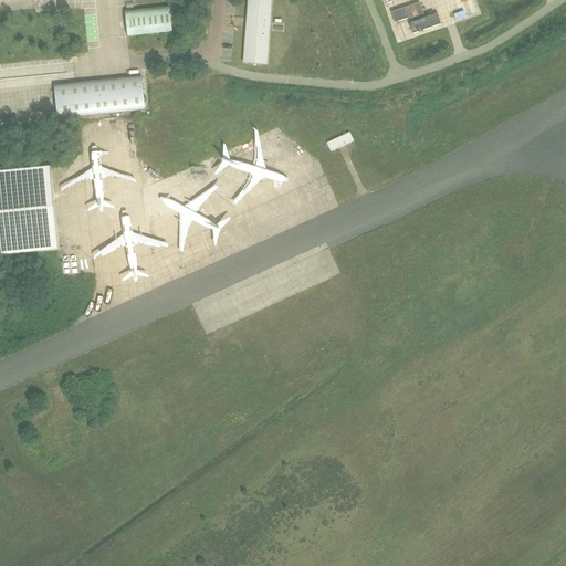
[(248,0),(247,20),(247,23),(243,63),(266,64),(271,0),(248,0)]
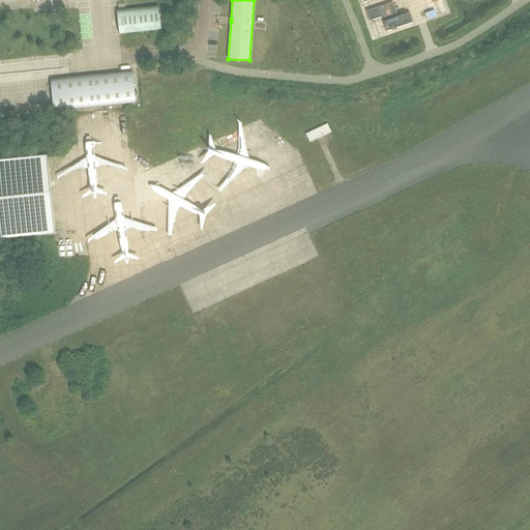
[(366,0),(358,0),(362,10),(370,8),(366,0)]
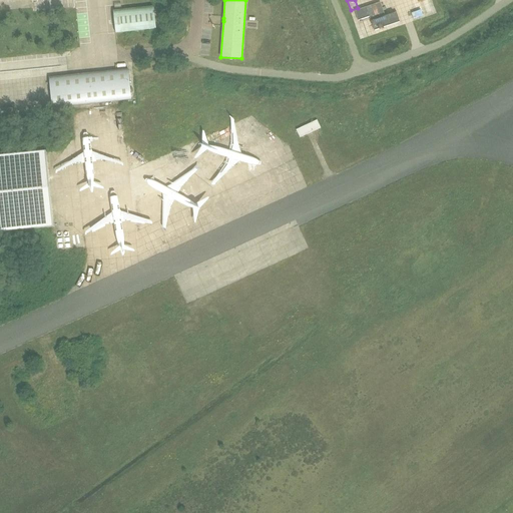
[(418,0),(409,0),(415,15),(423,13),(418,0)]
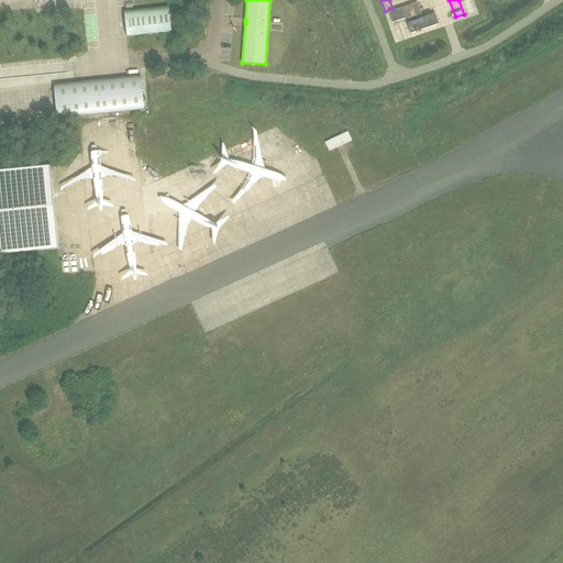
[(471,0),(462,0),(467,12),(475,9),(471,0)]
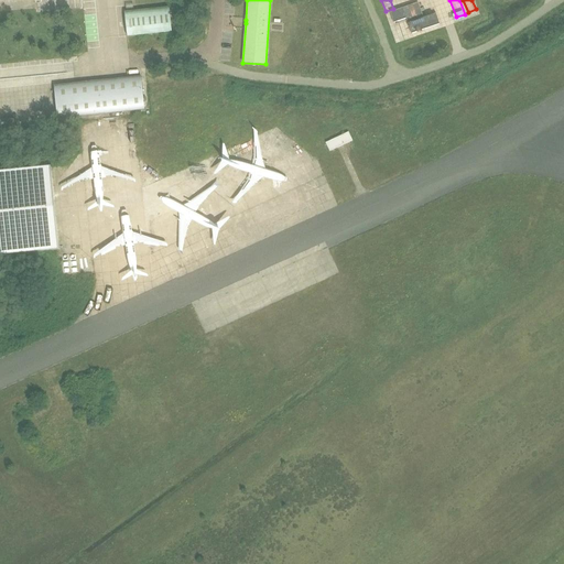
[(418,4),(390,13),(394,23),(408,20),(412,33),(442,23),(436,9),(421,14),(418,4)]
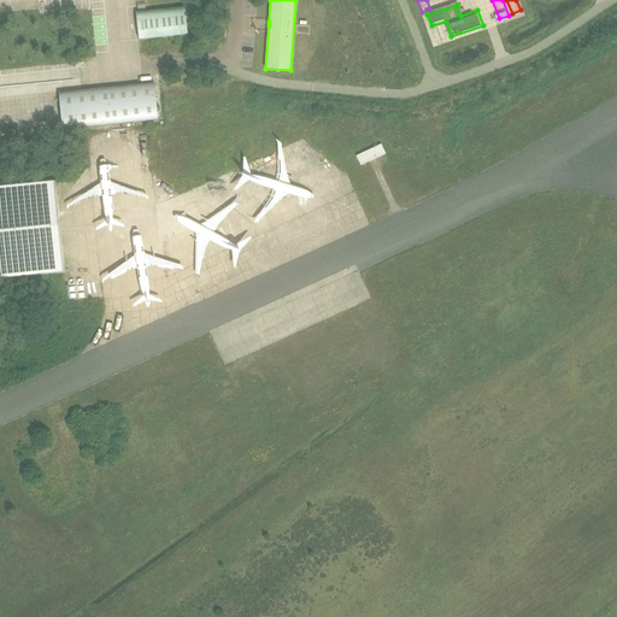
[(139,40),(188,35),(186,9),(136,15),(137,29),(139,40)]
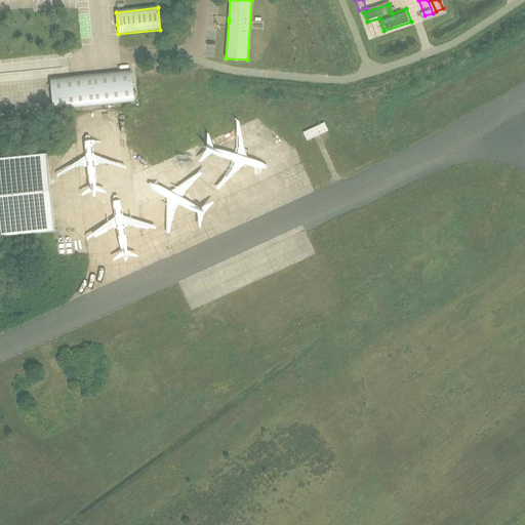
[(53,111),(135,103),(132,72),(50,80),(52,98),(53,111)]
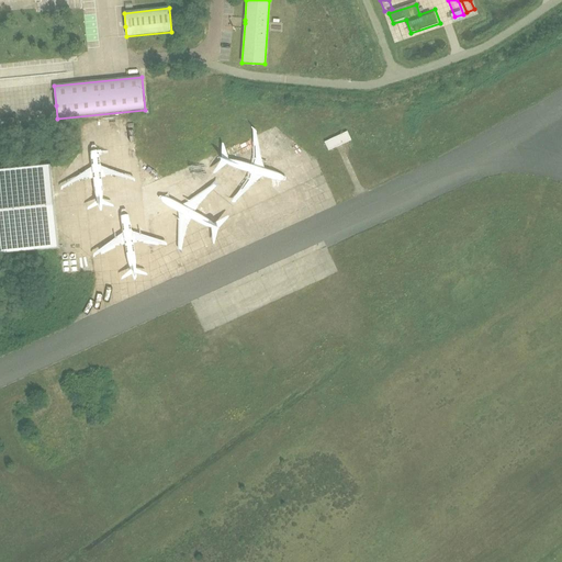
[(325,142),(328,150),(351,139),(348,131),(325,142)]
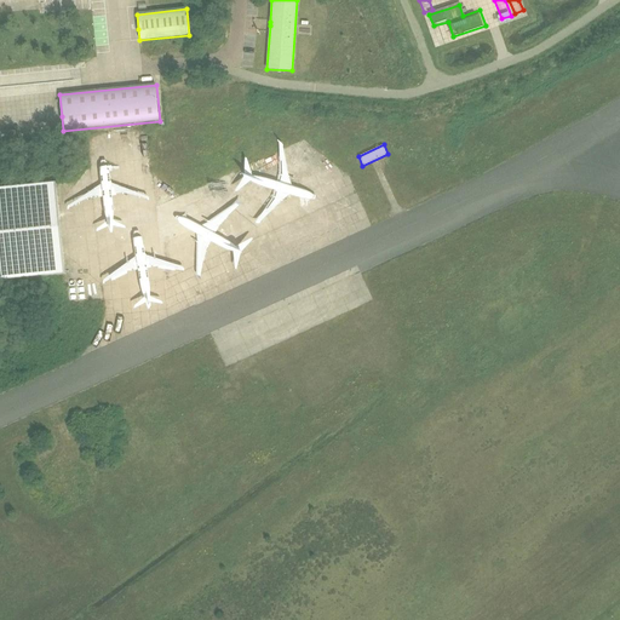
[(0,281),(64,275),(55,184),(0,189),(0,281)]
